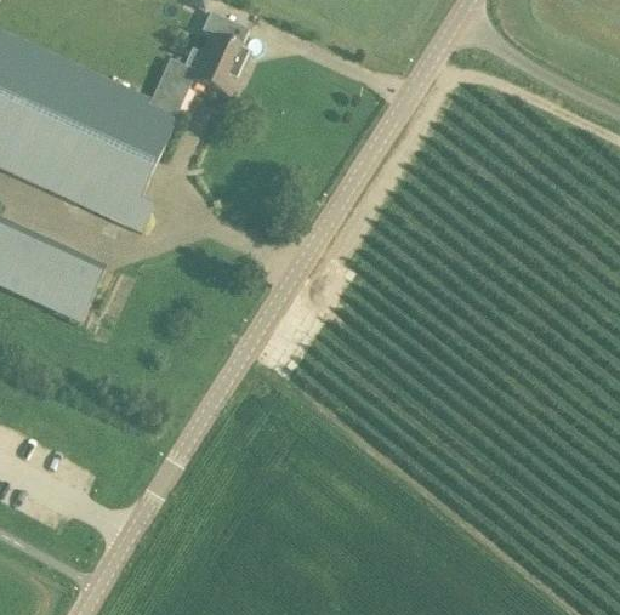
[(191,49),(183,66),(194,70),(189,80),(227,97),(248,53),(238,50),(248,29),(209,11),(199,33),(209,38),(202,53),(191,49)]
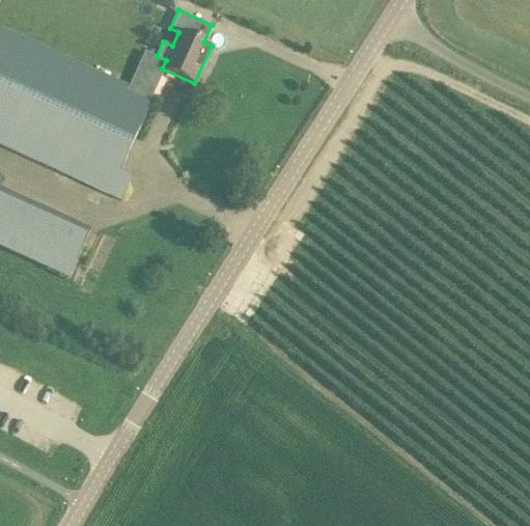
[(0,142),(119,198),(130,175),(118,170),(152,97),(149,95),(128,85),(0,26),(0,142)]
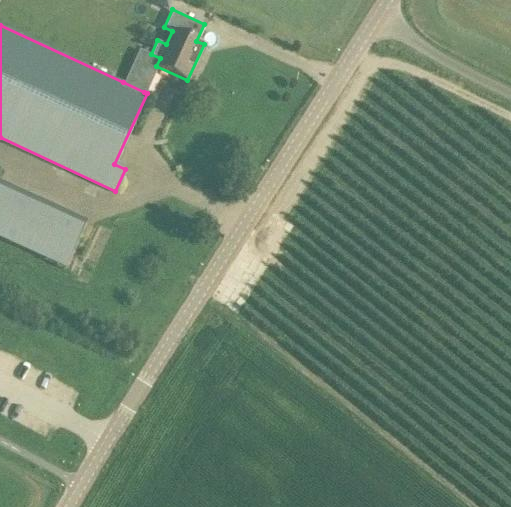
[(139,48),(123,82),(144,92),(156,66),(160,58),(151,54),(139,48)]
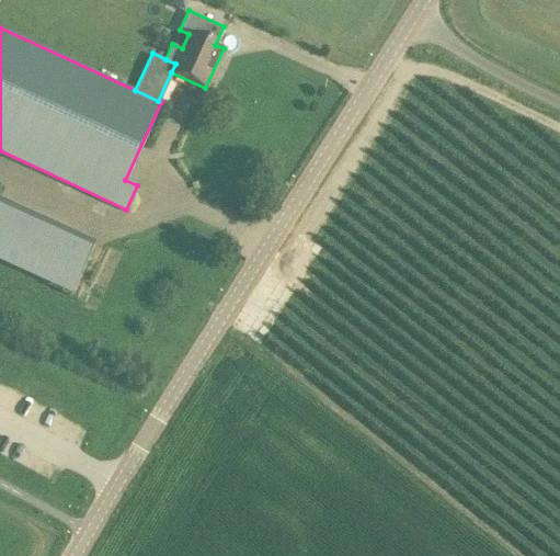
[(104,244),(0,194),(0,264),(75,302),(104,244)]
